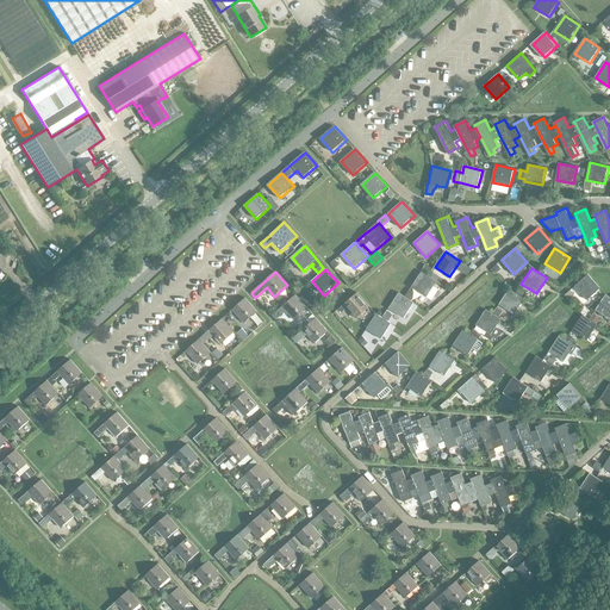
[(422,273),(412,287),(428,297),(437,282),(422,273)]
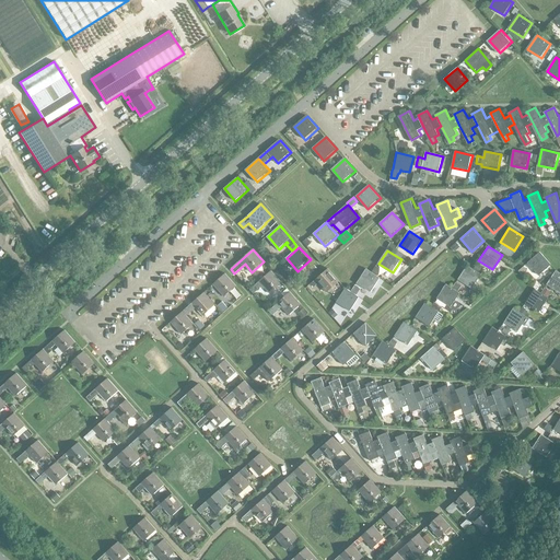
[(539,275),(551,265),(540,252),(528,263),(539,275)]
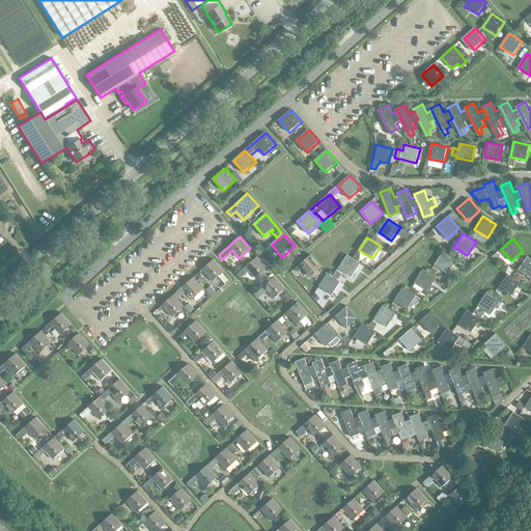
[(444,252),(436,266),(448,274),(456,259),(444,252)]
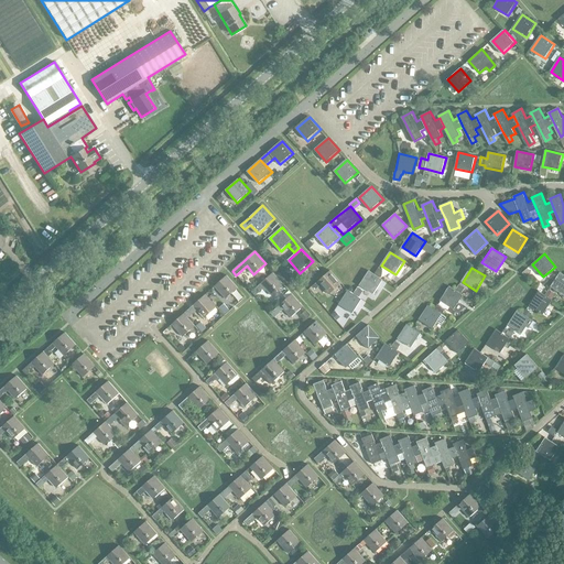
[(315,290),(322,284),(331,294),(343,283),(331,270),(313,286),(315,290)]
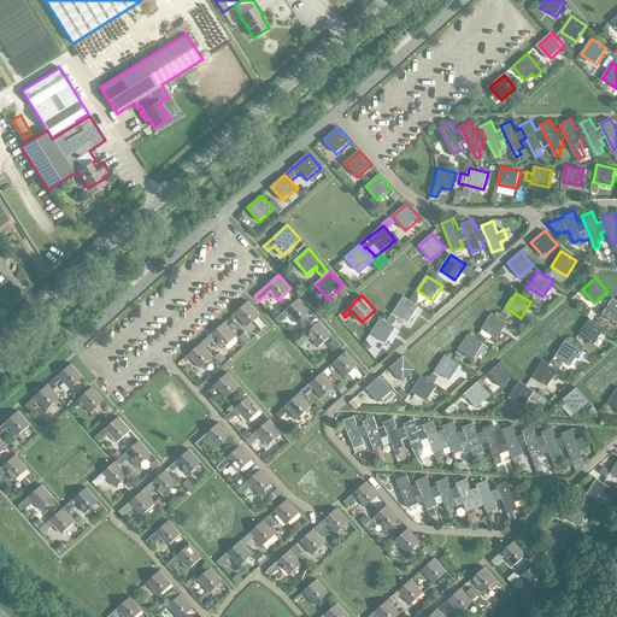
[(409,322),(419,306),(404,297),(394,312),(409,322)]
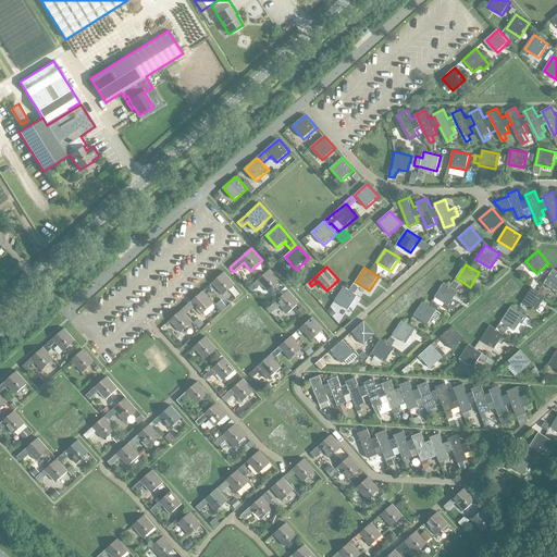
[(251,293),(261,283),(269,292),(282,281),(270,269),(248,288),(251,293)]
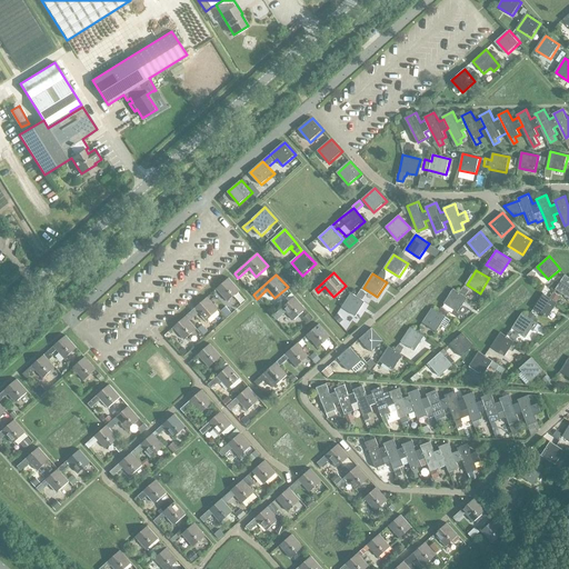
[(568,297),(568,276),(566,275),(556,289),(568,297)]
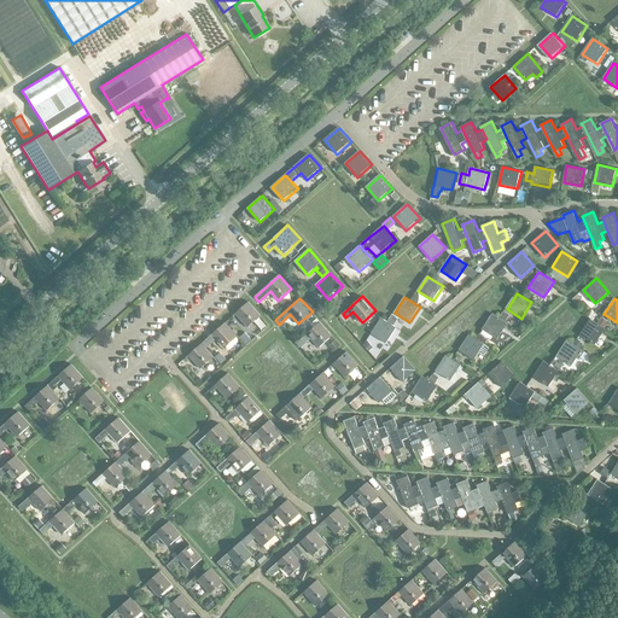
[(249,327),(262,315),(250,302),(237,314),(249,327)]
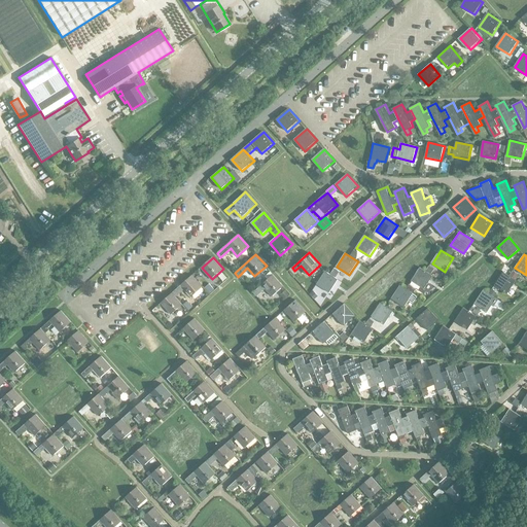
[(335,277),(339,272),(334,268),(329,274),(335,277)]
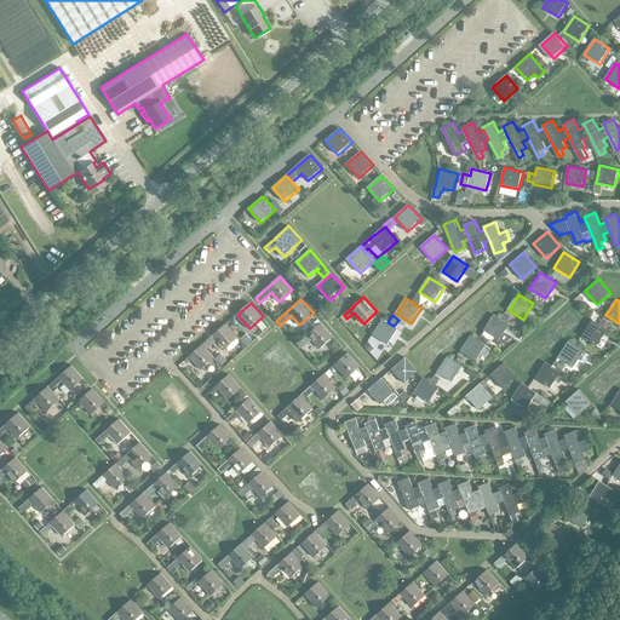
[(499,340),(510,325),(494,315),(484,331),(499,340)]
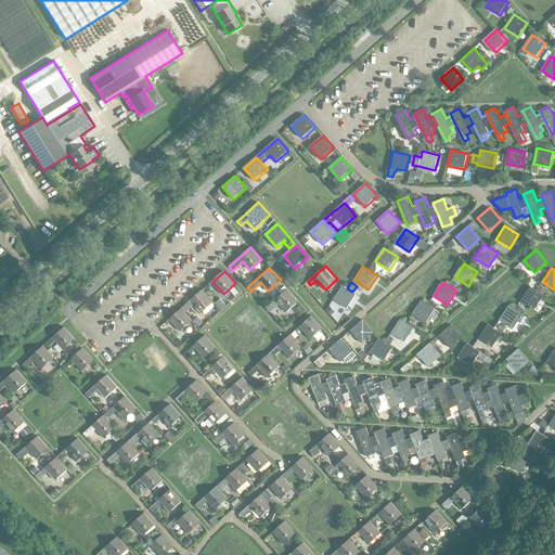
[(539,284),(536,289),(542,294),(545,288),(539,284)]
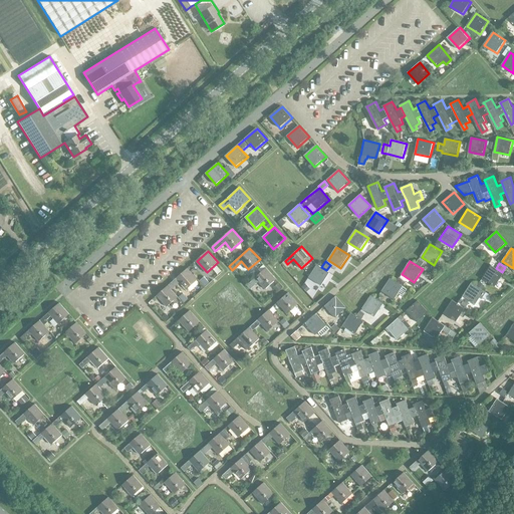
[(321,286),(330,272),(317,264),(309,278),(321,286)]
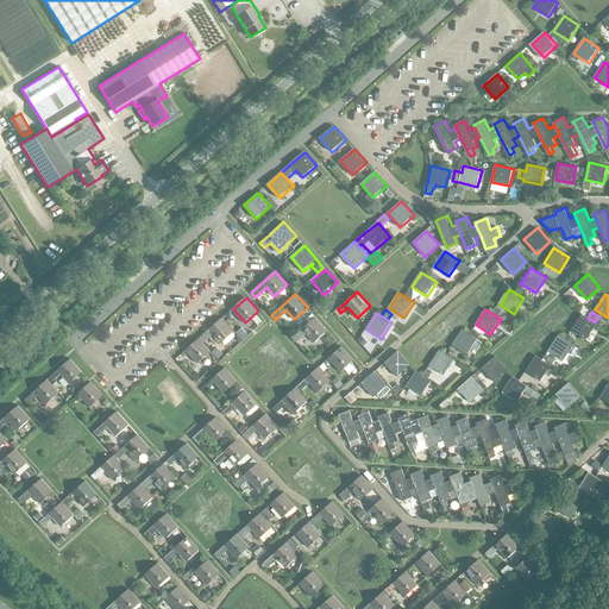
[(586,340),(597,325),(582,314),(571,330),(586,340)]
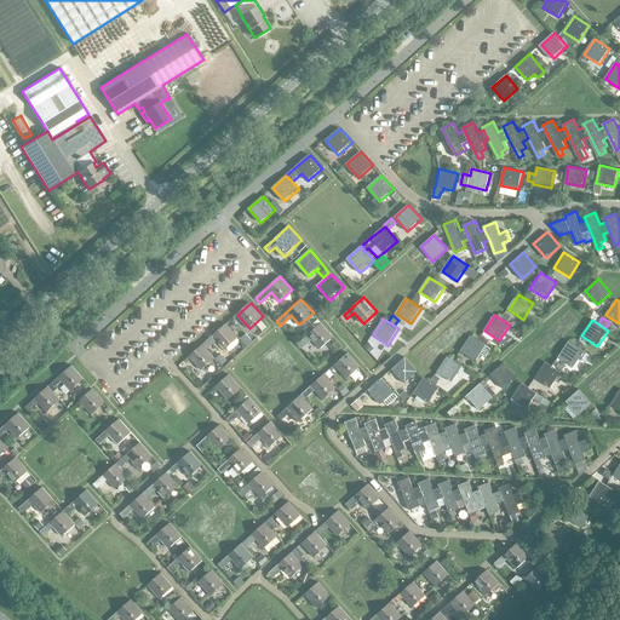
[(300,349),(313,339),(321,349),(334,337),(322,322),(297,345),(300,349)]
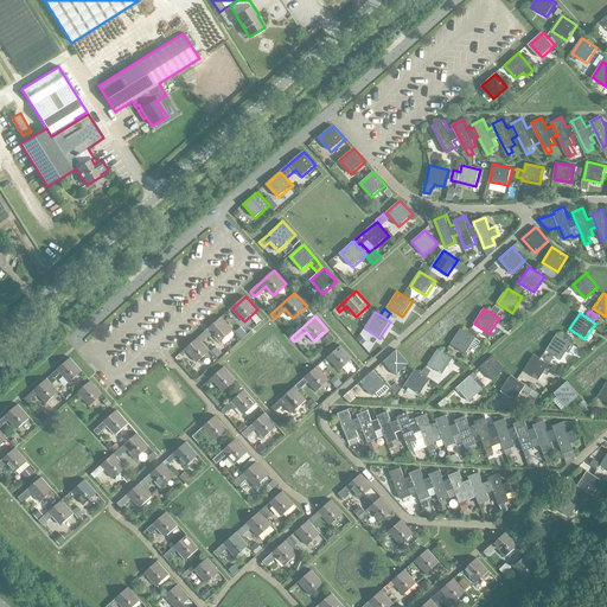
[(222,317),(199,337),(203,342),(212,332),(221,342),(234,330),(222,317)]
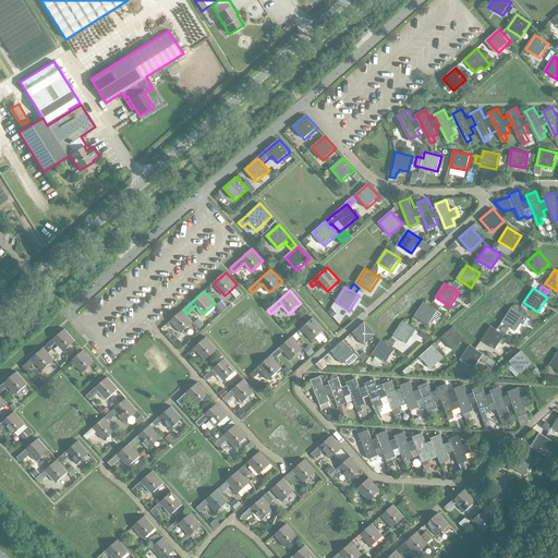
[(229,305),(222,298),(216,304),(222,311),(229,305)]
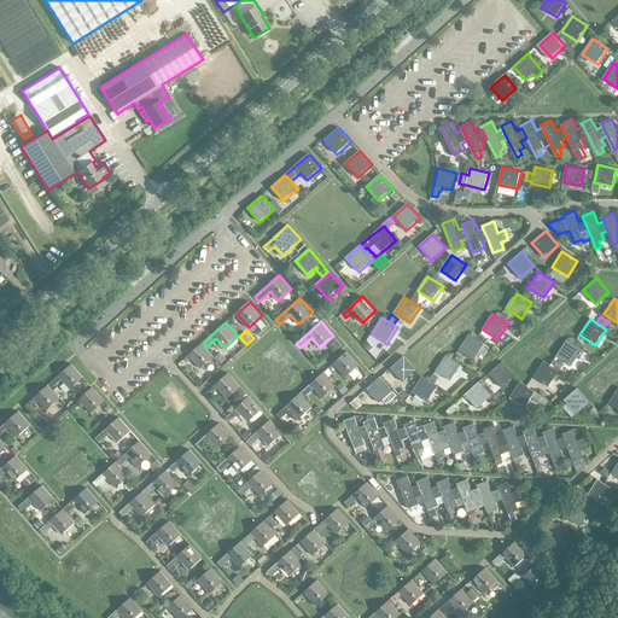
[(470,334),(460,351),(474,361),(479,353),(484,355),(489,347),(470,334)]
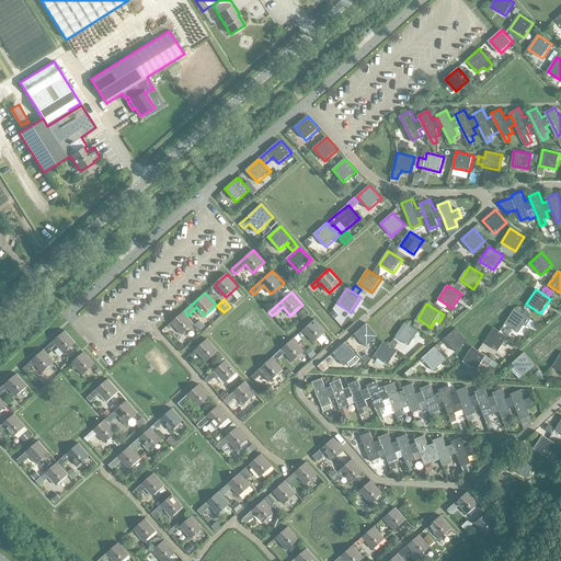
[(515,308),(506,322),(519,332),(524,324),(526,325),(531,319),(529,317),(515,308)]
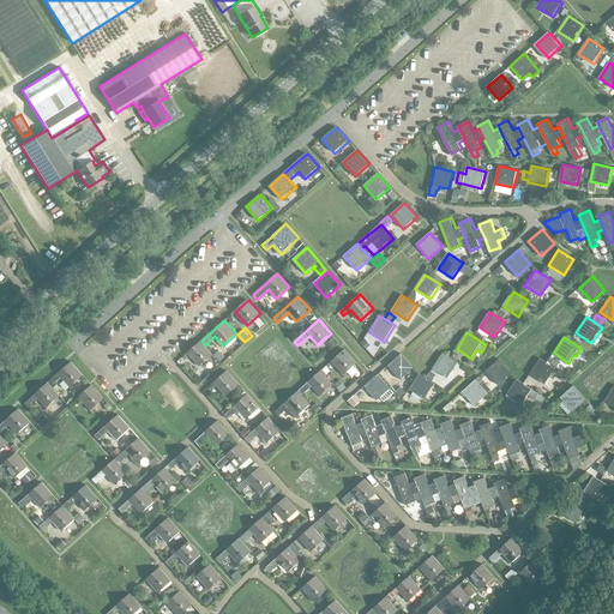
[(214,355),(205,345),(202,341),(188,353),(200,367),(214,355)]
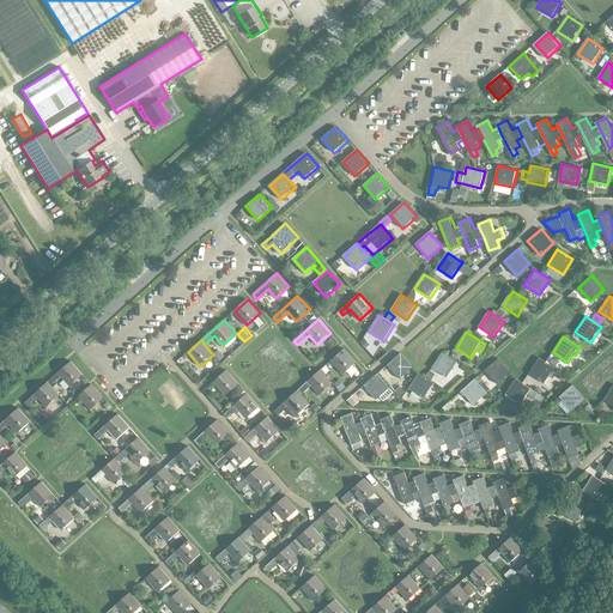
[(344,374),(357,362),(345,349),(332,360),(344,374)]
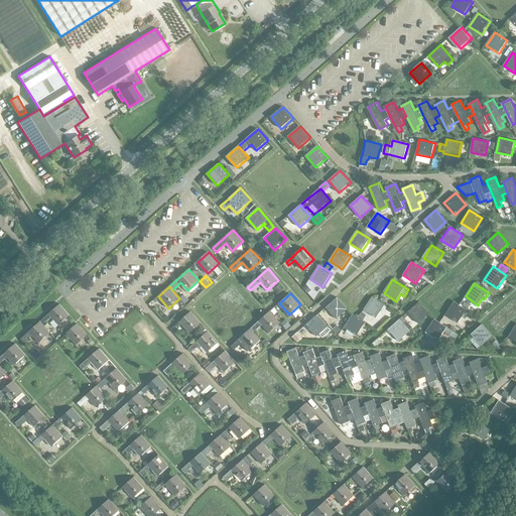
[(377,317),(385,304),(373,296),(364,309),(377,317)]
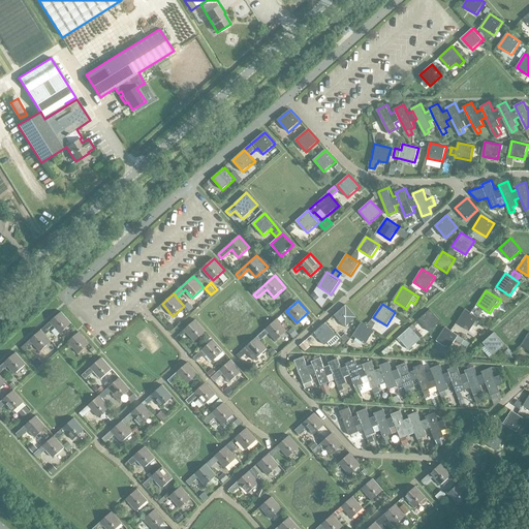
[(346,305),(334,315),(345,328),(358,316),(346,305)]
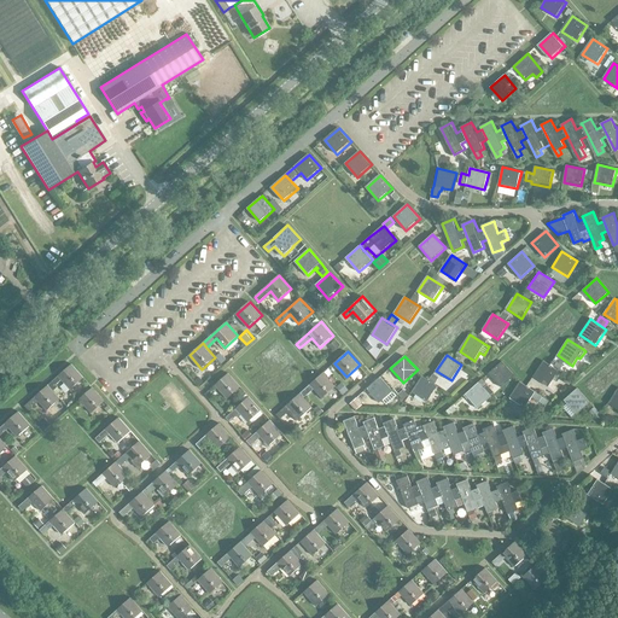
[(502,388),(516,375),(502,361),(489,373),(502,388)]
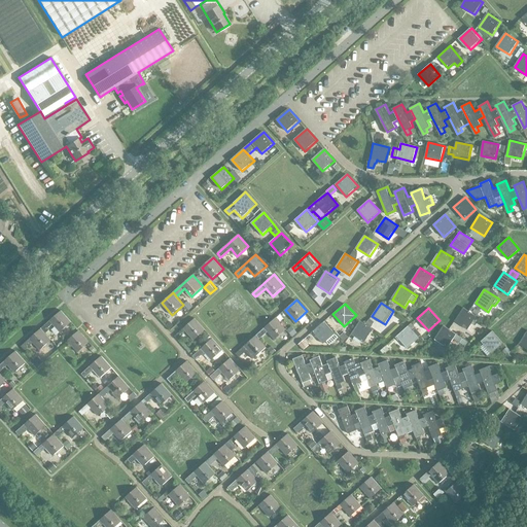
[(464,308),(455,321),(467,329),(471,324),(473,325),(477,321),(475,320),(477,316),(464,308)]
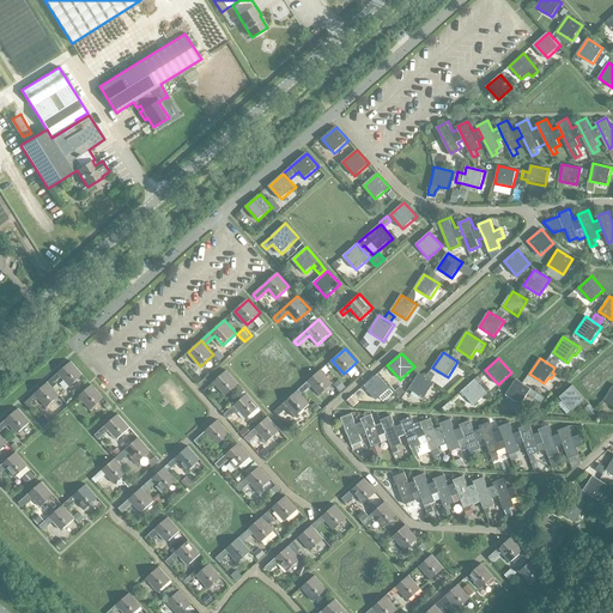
[(48,382),(52,387),(56,383),(55,382),(61,376),(70,387),(84,375),(72,362),(52,380),(48,382)]
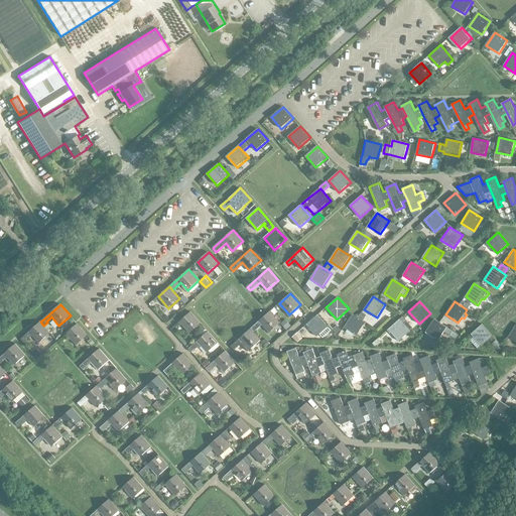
[(190,333),(202,323),(191,311),(180,321),(190,333)]
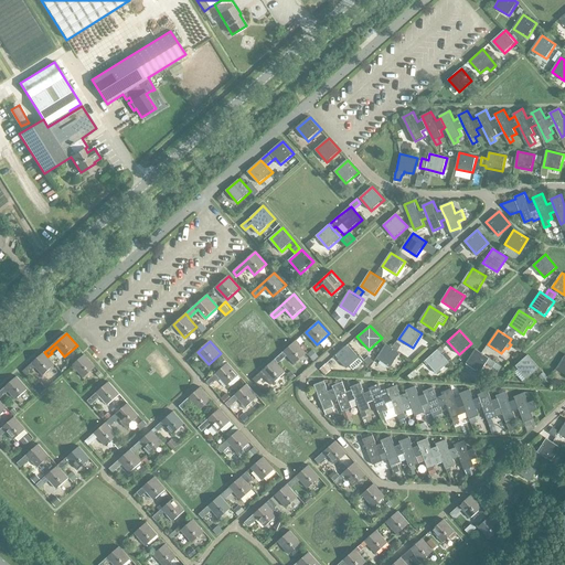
[(278,363),(287,354),(295,363),(307,353),(296,341),(275,360),(278,363)]
